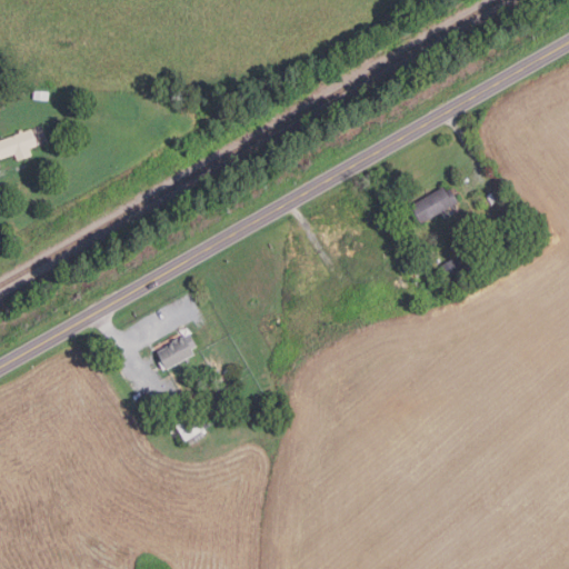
[(49,100),(32,99),(33,90),(50,91),(49,100)]
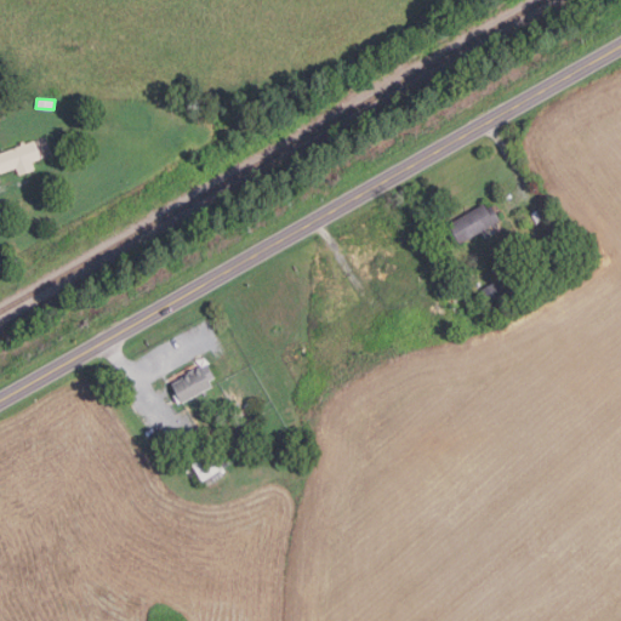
[(18,175),(15,167),(0,171),(0,152),(21,144),(20,142),(23,141),(24,144),(33,141),(39,158),(29,161),(33,170),(18,175)]
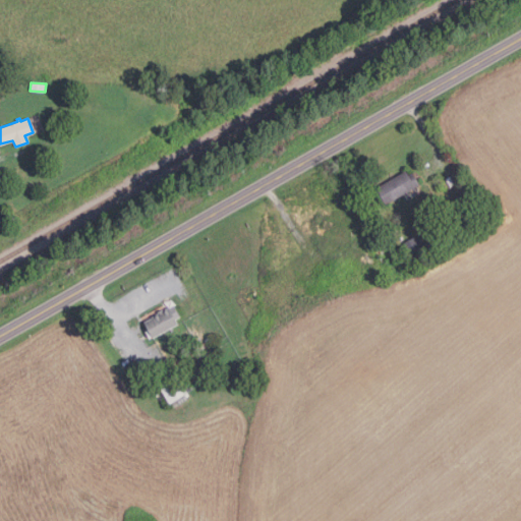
[(384,206),(373,188),(405,170),(408,175),(412,173),(418,185),(384,206)]
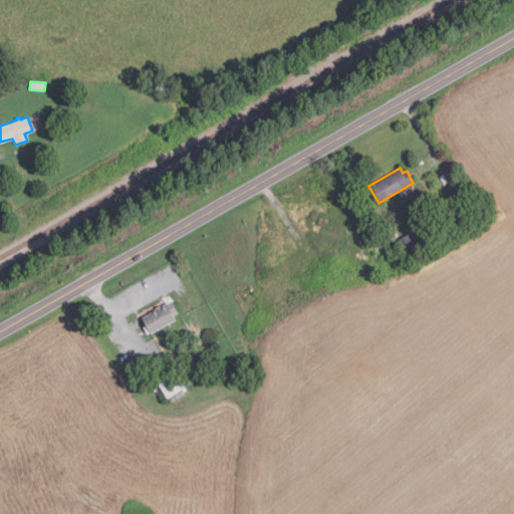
[(406,250),(399,239),(415,229),(422,240),(406,250)]
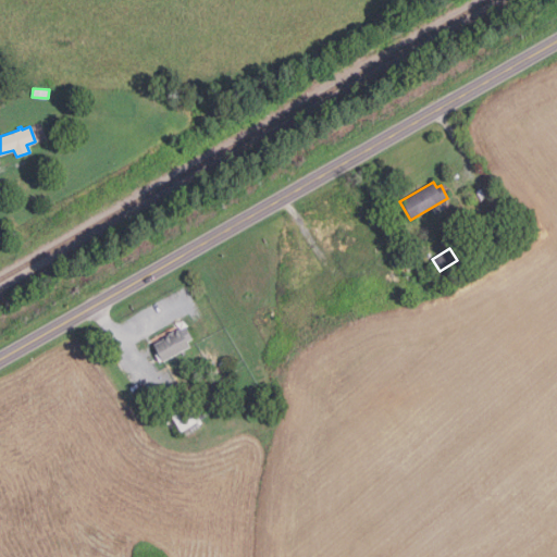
[(159,362),(155,355),(159,351),(155,343),(169,335),(168,334),(173,331),(174,332),(181,329),(181,330),(185,327),(192,338),(187,342),(190,347),(162,361),(159,362)]
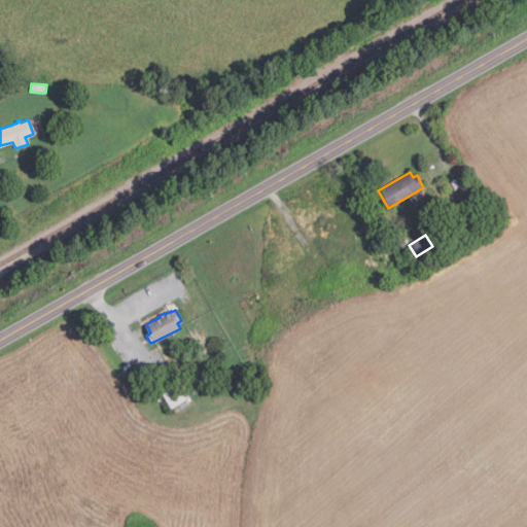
[(189,397),(171,409),(162,395),(156,398),(151,390),(175,376),(189,397)]
